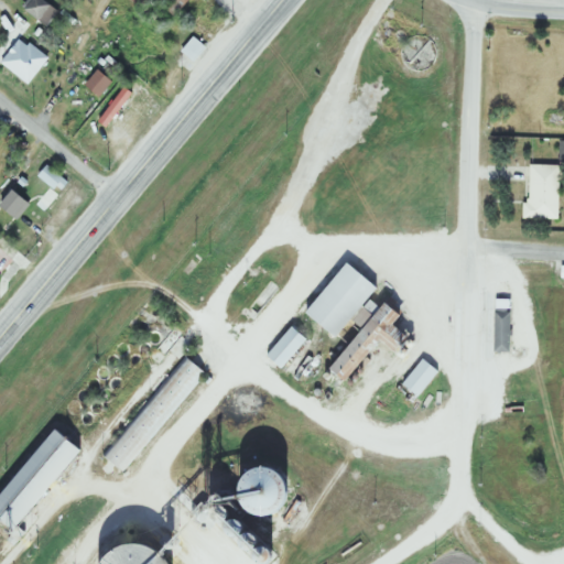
[(24,0),(23,0),(18,7),(42,28),(54,12),(40,0),(28,0),(26,1),(24,0)]
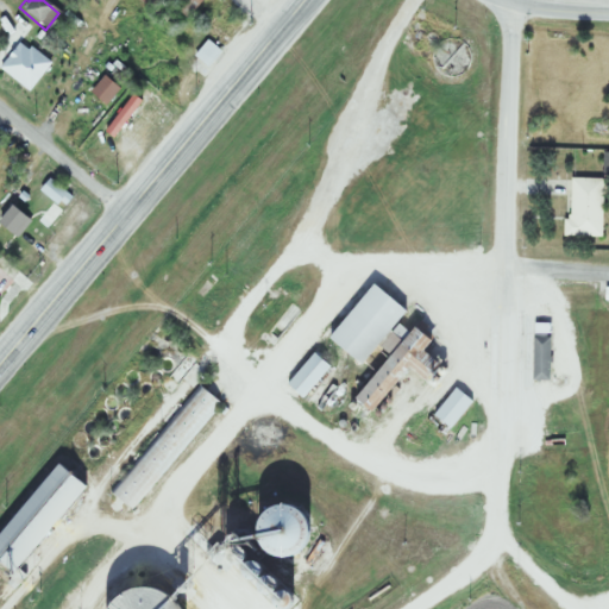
[(190,55),(205,66),(217,51),(203,39),(190,55)]
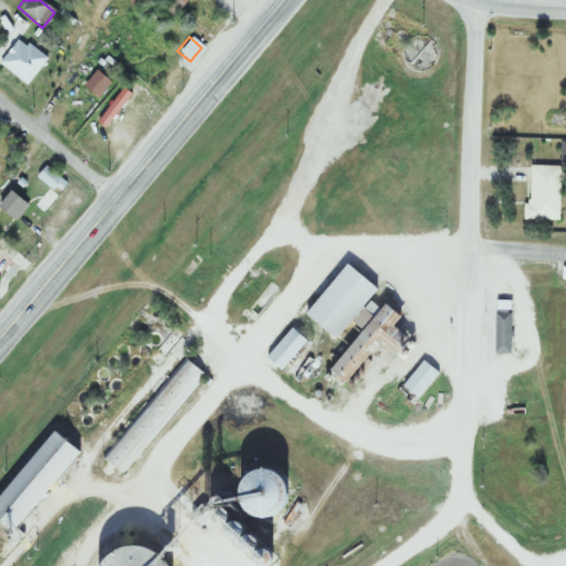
[(373,76),(389,88),(395,81),(378,69),(373,76)]
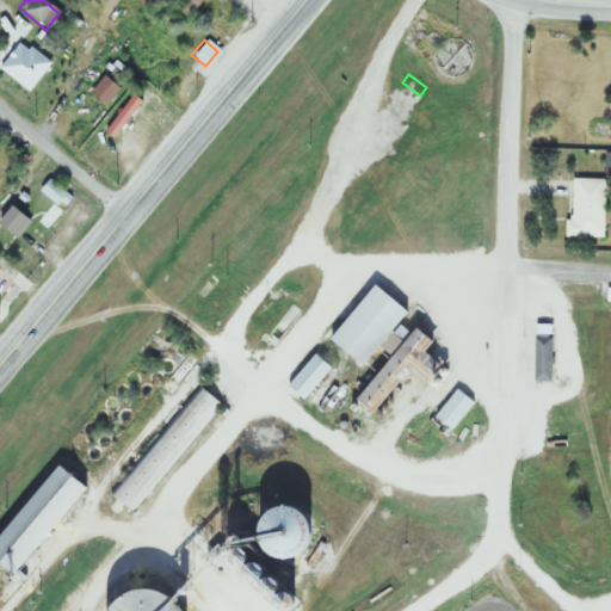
[(602,238),(602,179),(569,179),(569,216),(562,216),(562,238),(602,238)]
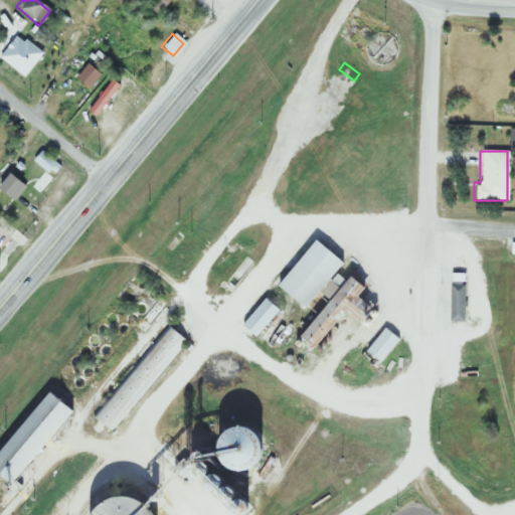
[(0,179),(0,192),(12,202),(24,185),(6,172),(0,179)]
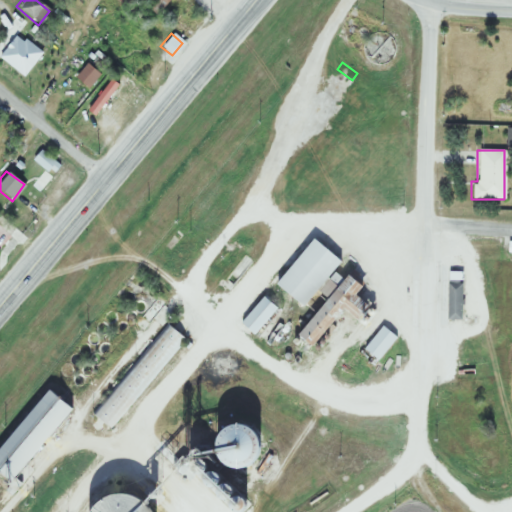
[(315,237),(342,259),(334,269),(317,289),(304,305),(277,282),(315,237)]
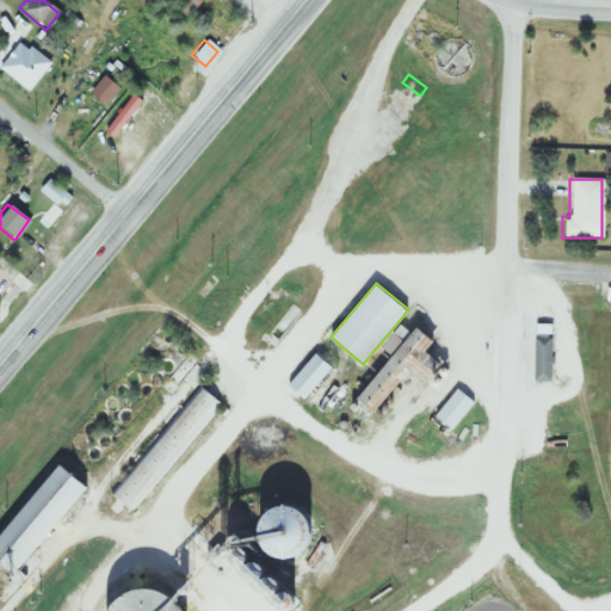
[(427,346),(444,359),(426,381),(409,366),(376,407),(360,394),(392,356),(378,345),(399,321),(412,333),(417,326),(433,339),(427,346)]
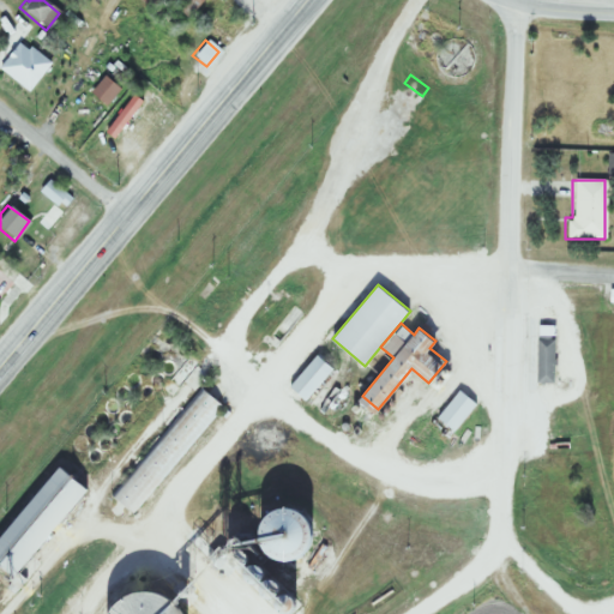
[(317,354),(331,366),(306,398),(290,385),(317,354)]
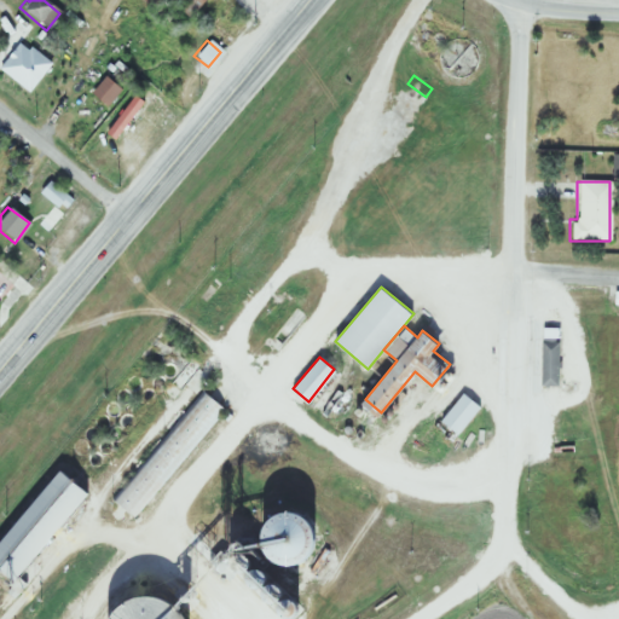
[(223,408),(133,515),(113,498),(203,391),(223,408)]
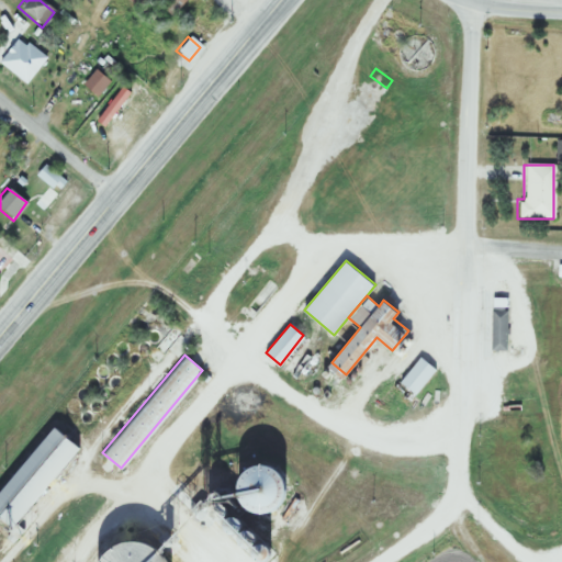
[(419,356),(435,368),(415,391),(401,379),(419,356)]
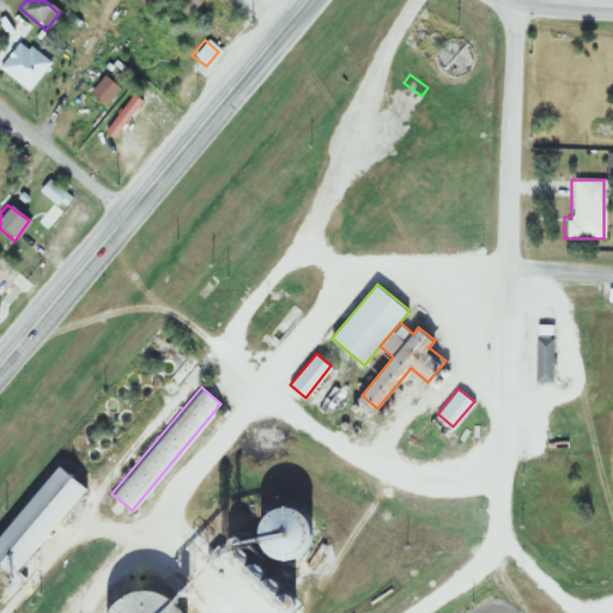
[(0,536),(60,465),(85,485),(17,568),(0,553),(0,536)]
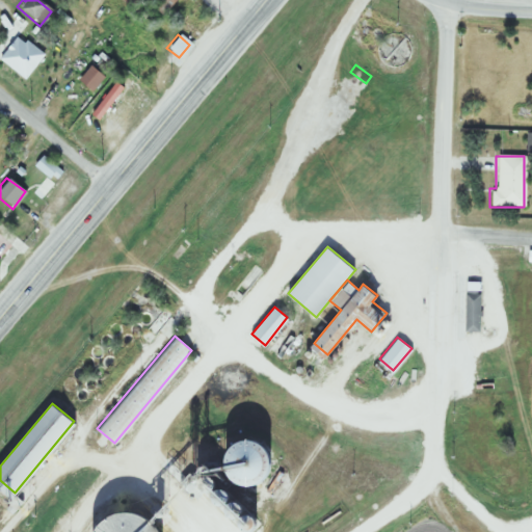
[(225,463),(228,470),(231,475),(236,480),(241,483),(247,484),(255,483),(260,481),(265,477),(269,472),(271,466),(271,459),(269,452),(266,447),(262,443),(256,440),(249,439),(243,440),(237,442),(232,446),(229,451),(227,457),(225,463)]
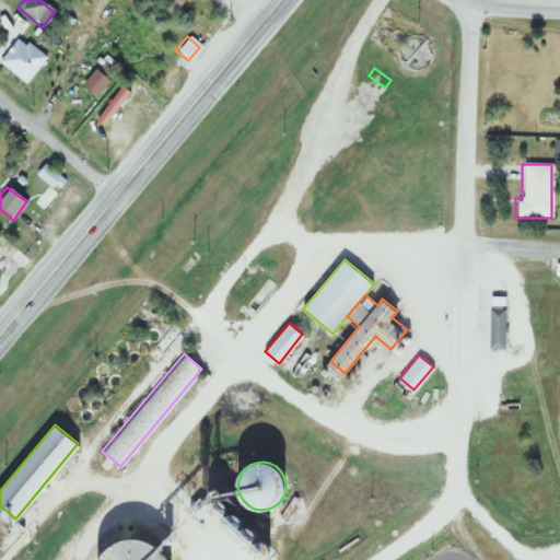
[(163,559),(158,552),(151,547),(143,543),(135,541),(126,541),(118,544),(112,548),(105,553),(101,559),(163,559)]
